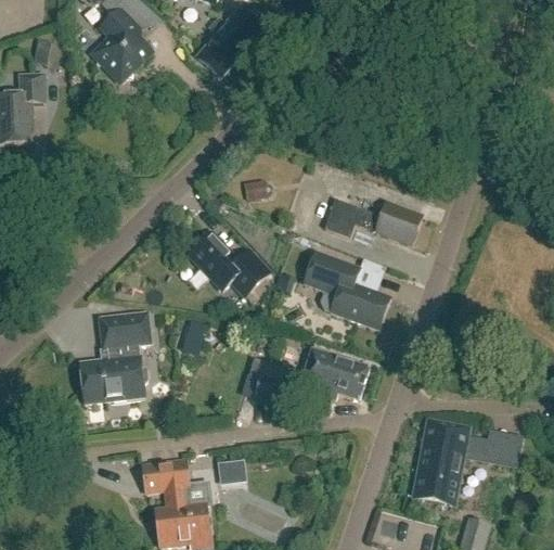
[(98,2),(111,16),(100,26),(110,35),(91,52),(118,80),(150,50),(137,37),(137,25),(119,8),(116,3),(119,0),(87,0),(92,7),(98,2)]
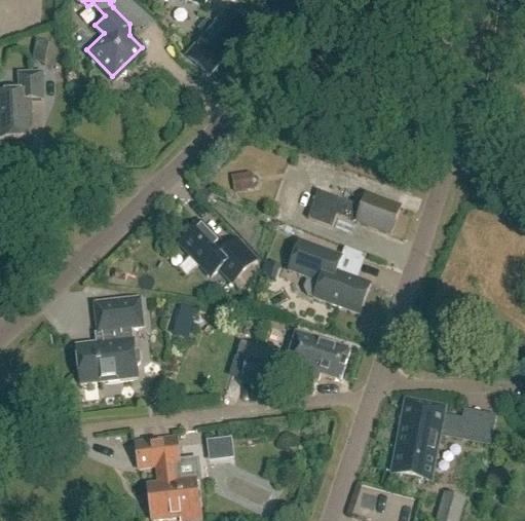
[(204,16),(197,25),(204,31),(205,30),(227,49),(247,28),(224,8),(213,23),(204,16)]
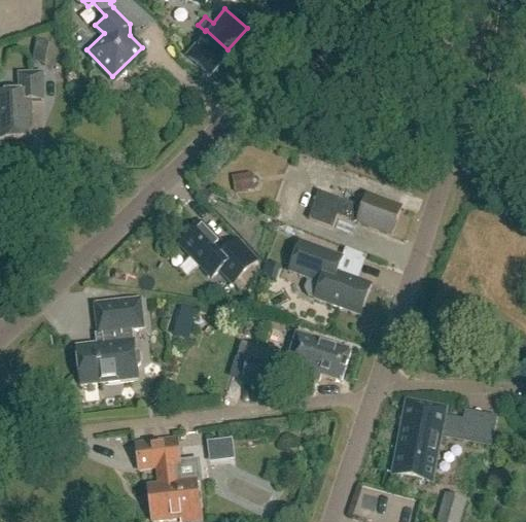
[(206,30),(205,31),(186,53),(209,71),(228,49),(206,30)]
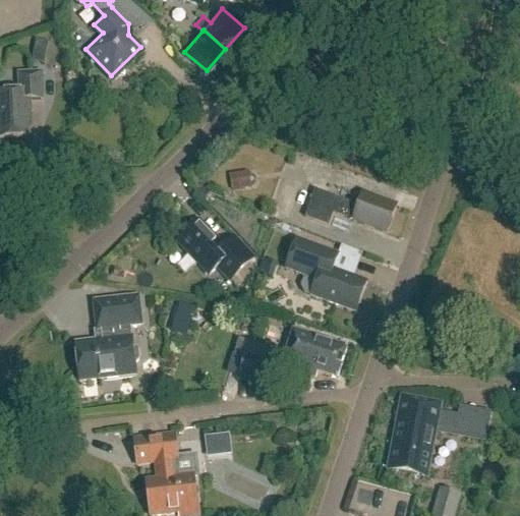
[(43,62),(48,38),(36,36),(31,60),(43,62)]
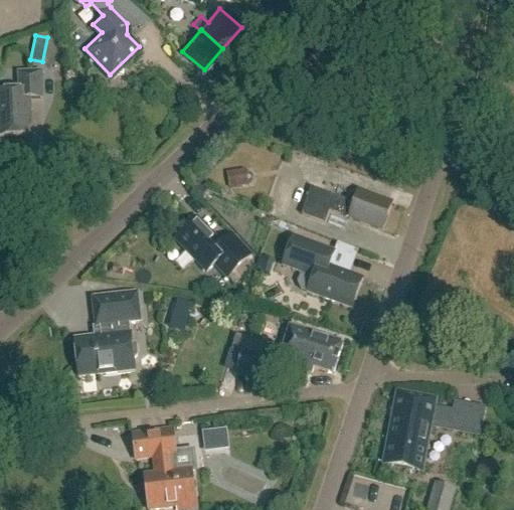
[(0,132),(25,132),(24,107),(27,107),(27,95),(39,94),(38,67),(16,68),(16,87),(0,87),(0,132)]
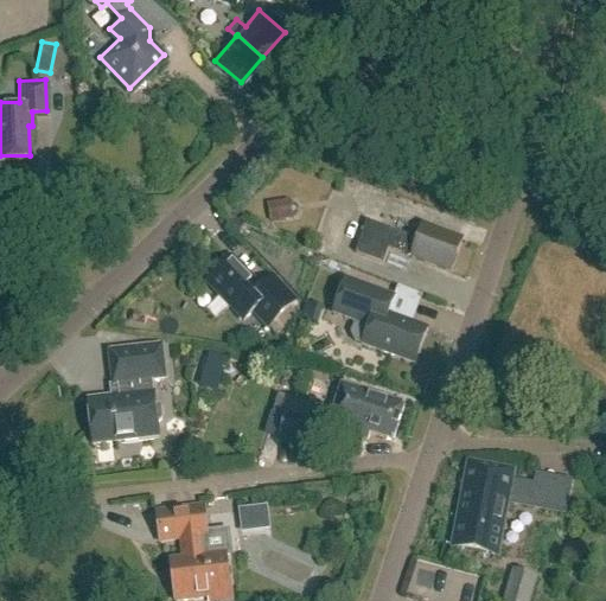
[(418,236),(394,227),(365,217),(355,249),(382,259),(387,244),(410,254),(410,255),(450,269),(463,236),(422,221),(418,236)]
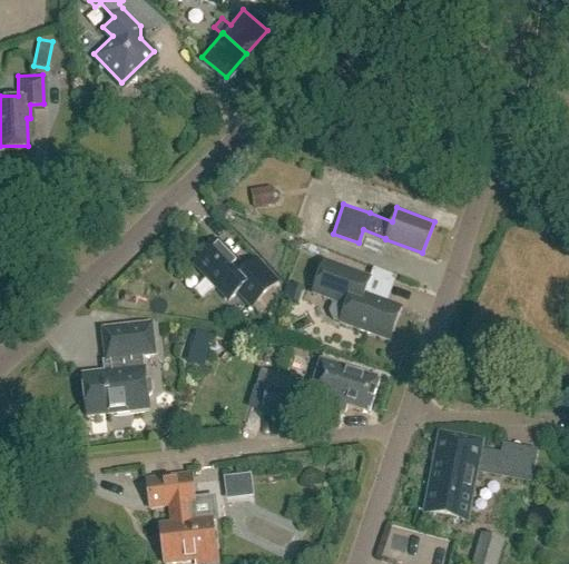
[(244,266),(217,238),(193,261),(228,297),(236,289),(252,304),(277,278),(255,255),(244,266)]
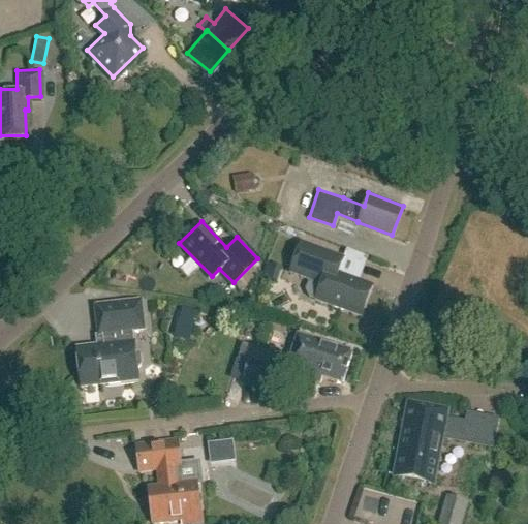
[(301,240),(294,255),(289,270),(300,274),(309,277),(305,287),(309,295),(315,297),(315,298),(361,314),(372,283),(338,271),(343,255),(301,240)]
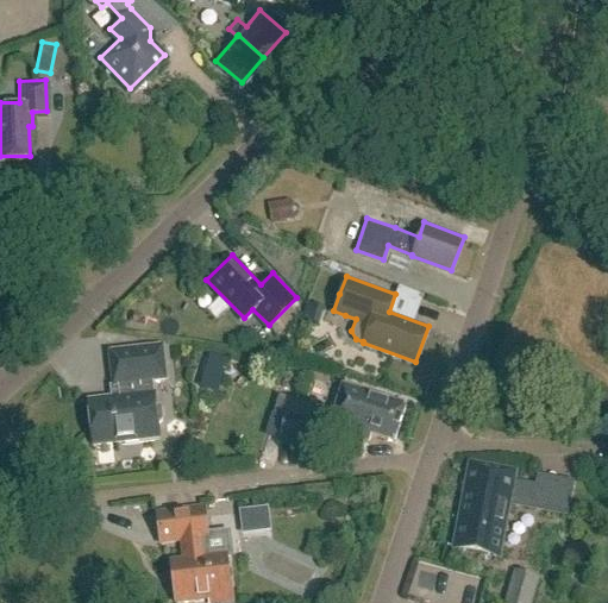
[(92,443),(158,434),(151,378),(163,377),(158,343),(110,349),(114,395),(86,397),(92,443)]
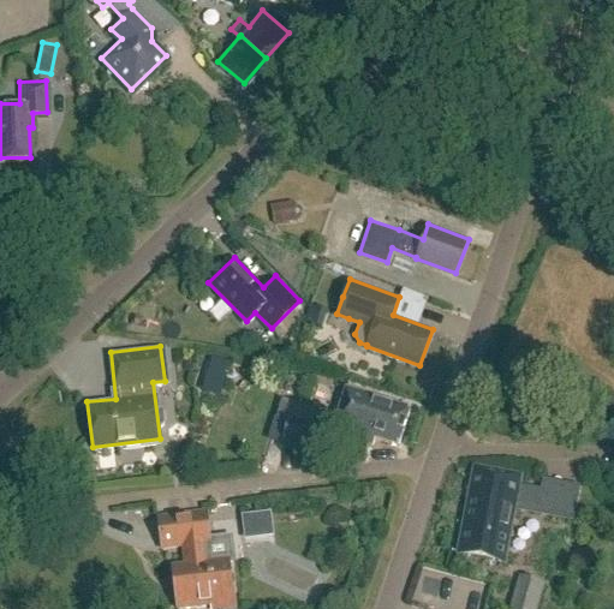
[(398,442),(409,406),(345,386),(335,416),(317,410),(313,424),(290,417),(282,442),(315,452),(322,427),(371,442),(374,435),(398,442)]
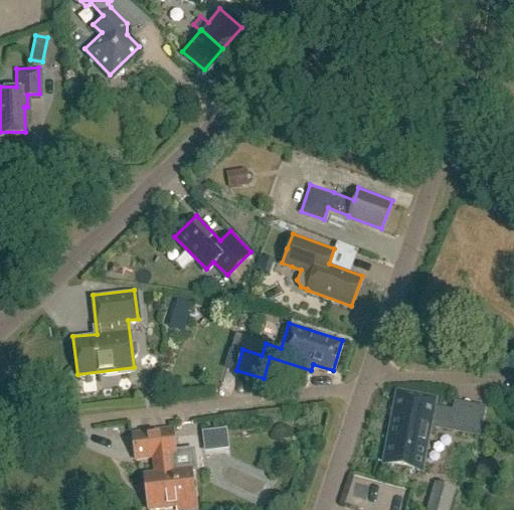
[(382,461),(421,468),(431,419),(451,422),(454,407),(434,403),(435,396),(396,388),(390,417),(394,418),(391,433),(388,432),(382,461)]
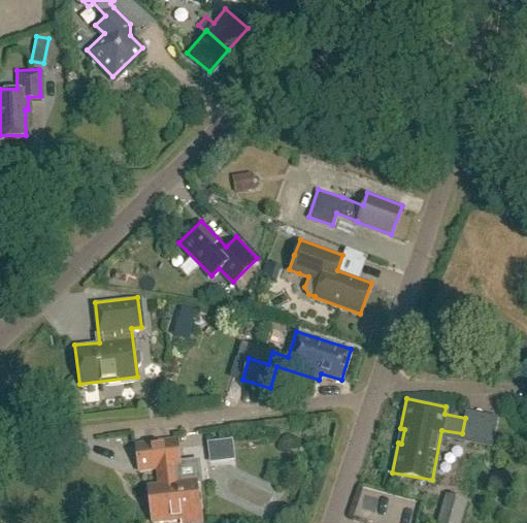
[(179,462),(176,436),(135,442),(138,468),(156,466),(158,483),(147,484),(152,520),(180,517),(180,520),(200,518),(196,479),(198,479),(196,460),(179,462)]
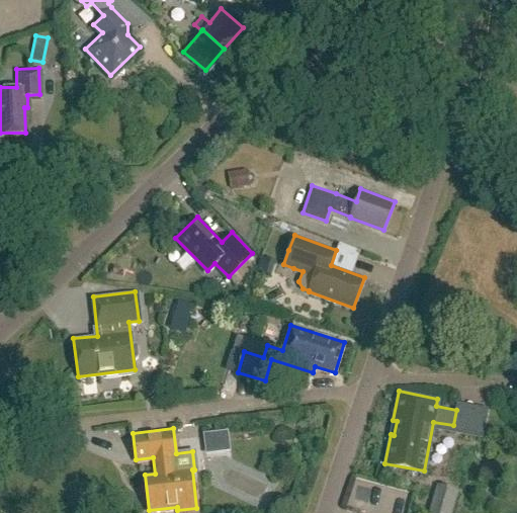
[(450,512),(457,489),(437,482),(427,512),(450,512)]
